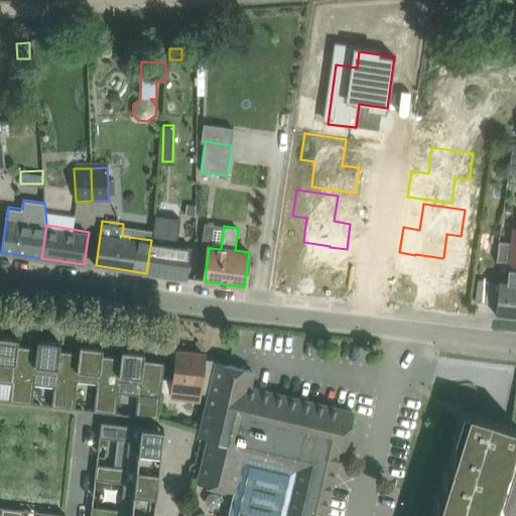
[(515,228),(514,228),(513,242),(499,241),(497,261),(510,262),(515,262),(515,228)]
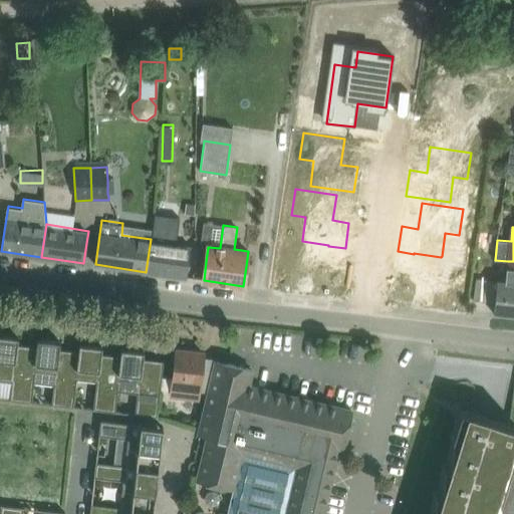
[(181,244),(151,239),(146,272),(187,277),(191,245),(189,245),(191,237),(182,235),(181,244)]
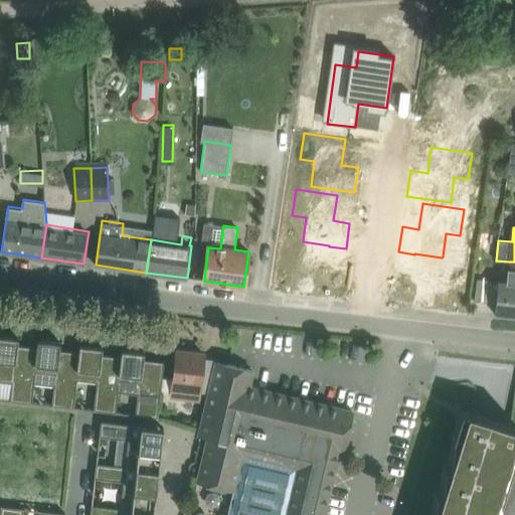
[(295,292),(339,298),(342,273),(326,270),(329,246),(329,245),(303,241),(303,240),(289,238),(285,265),(299,267),(295,292)]
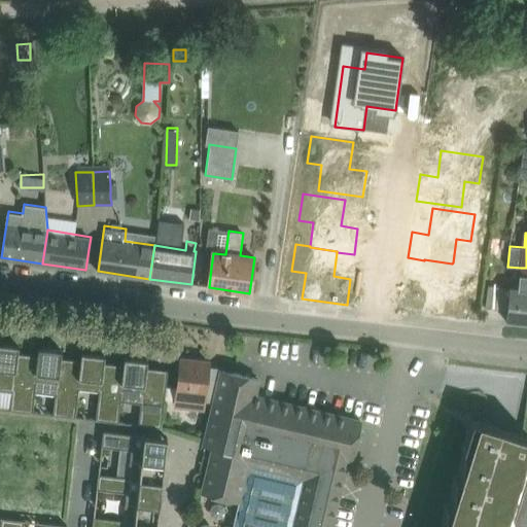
[(526,268),(521,268),(519,289),(510,288),(507,301),(505,320),(526,322),(526,268)]
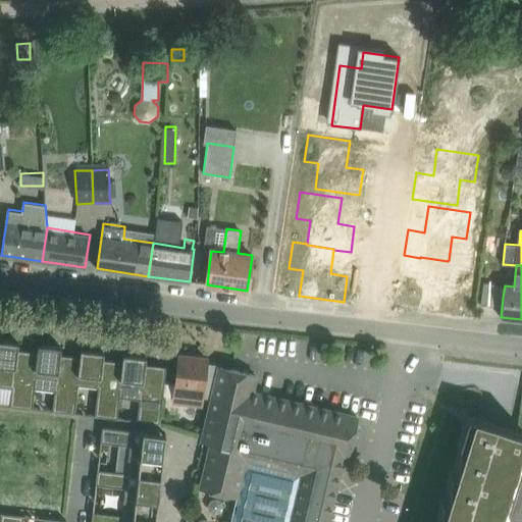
[(480,305),(492,306),(496,283),(483,282),(480,303),(480,305)]
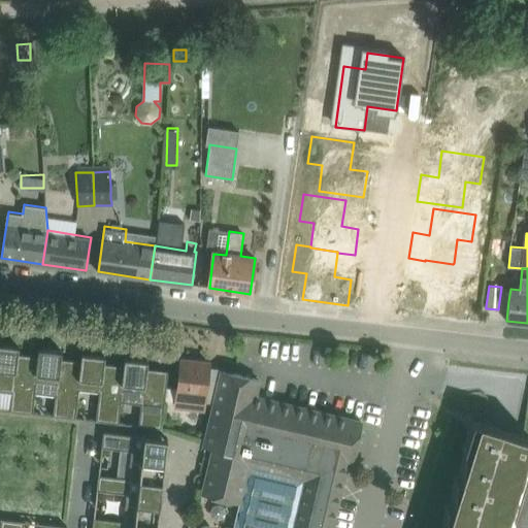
[(10,410),(32,413),(33,413),(36,384),(35,384),(39,349),(38,349),(37,359),(19,357),(20,345),(0,343),(0,390),(12,392),(10,410)]
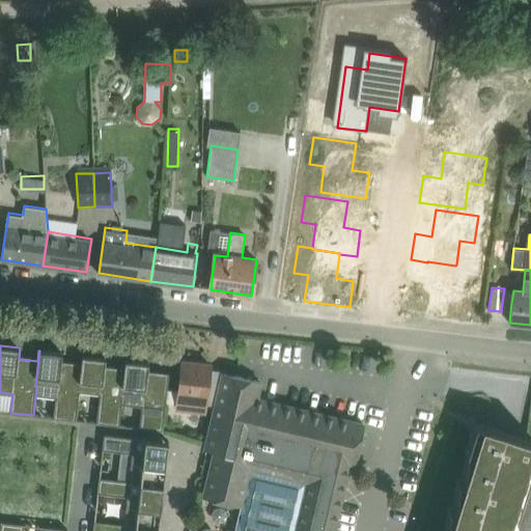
[(39,351),(35,386),(36,386),(57,389),(53,418),(76,420),(77,420),(80,391),(79,391),(83,355),(82,355),(81,365),(62,363),(63,353),(39,351)]
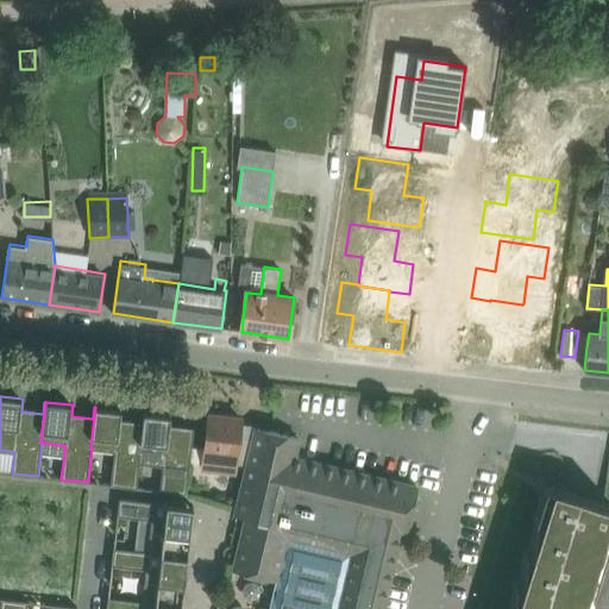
[(95,407),(90,449),(92,449),(114,451),(111,484),(137,488),(140,463),(140,454),(143,425),(120,422),(121,410),(95,407)]
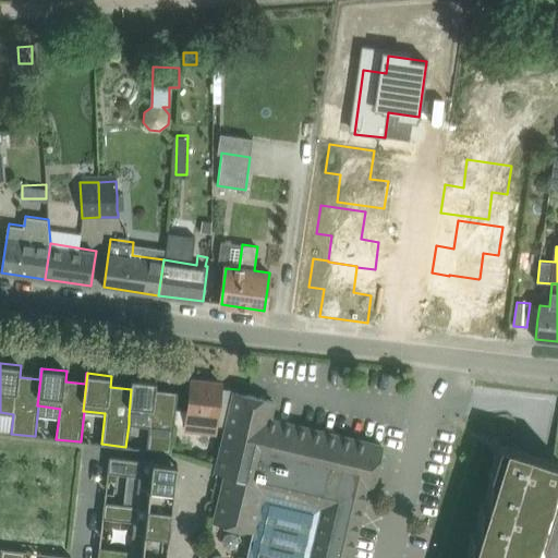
[(132,378),(131,389),(129,416),(129,424),(149,426),(147,449),(171,452),(174,423),(176,409),(178,391),(177,391),(177,395),(156,392),(157,381),(132,378)]
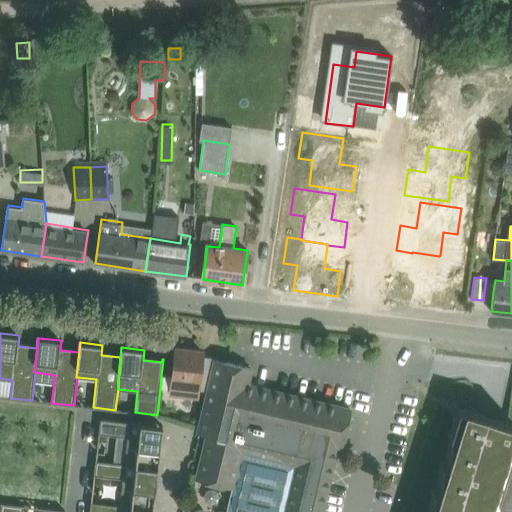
[(203,352),(175,348),(172,377),(171,390),(205,394),(207,394),(215,359),(214,359),(214,360),(212,360),(203,358),(203,352)]
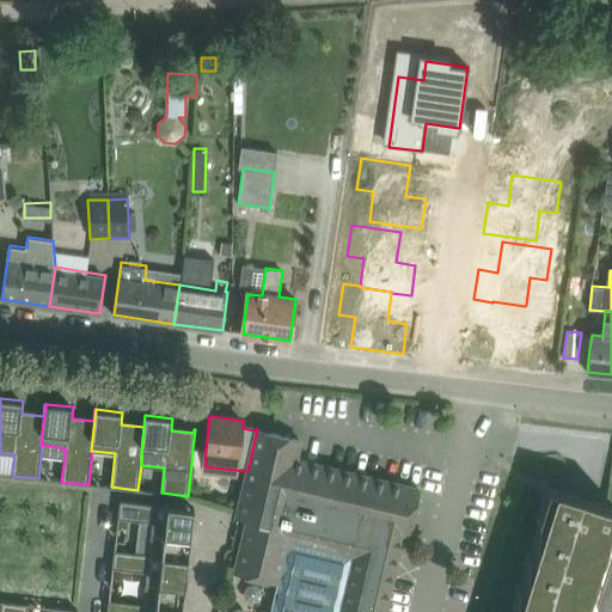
[(300,440),(257,429),(248,471),(237,515),(250,518),(237,571),(277,580),(269,611),(384,611),(403,533),(408,534),(420,488),(297,459),(300,440)]
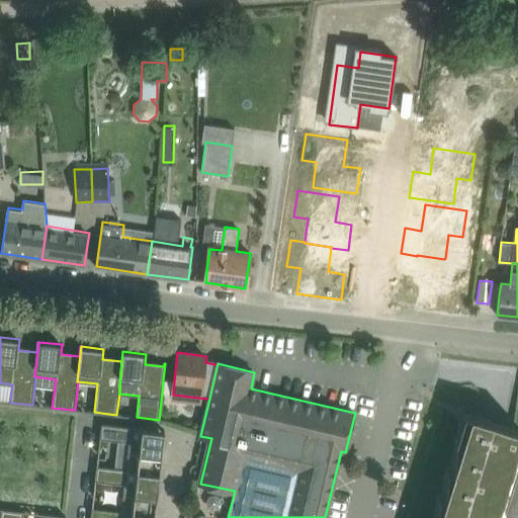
[(163,379),(162,393),(173,395),(174,381),(163,379)]
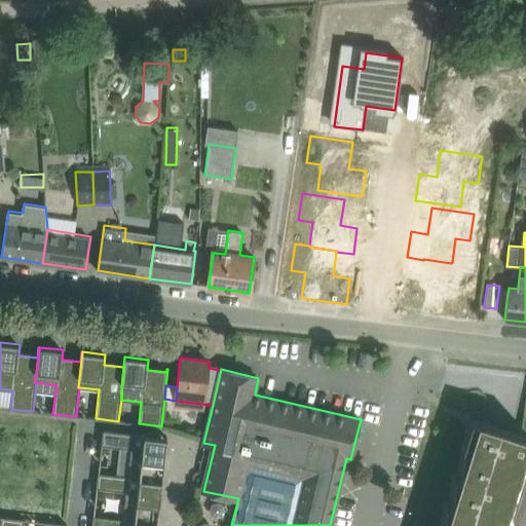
[(525,436),(501,428),(473,419),(463,448),(460,479),(455,477),(454,476),(451,506),(447,505),(447,504),(446,504),(443,525),(503,525),(504,522),(508,523),(515,498),(513,497),(514,493),(516,494),(524,471),(521,470),(522,465),(525,466),(525,461),(525,436)]
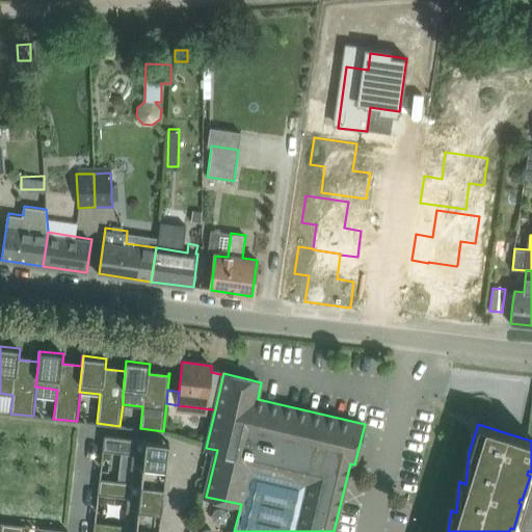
[(103,450),(133,453),(130,481),(129,482),(157,485),(157,486),(164,487),(166,466),(169,444),(169,442),(104,434),(103,450)]
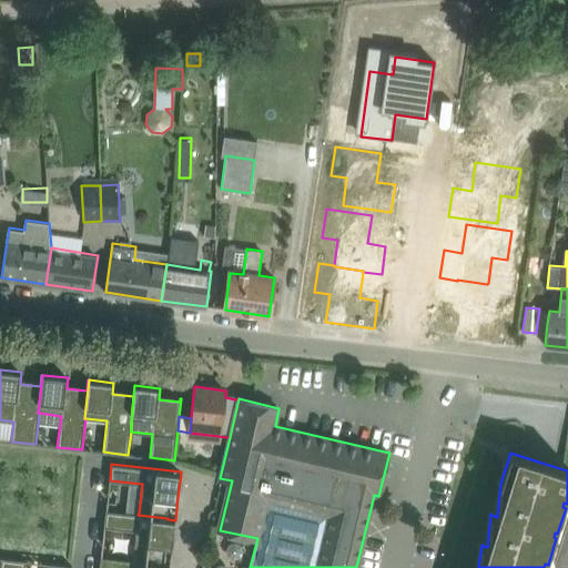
[(175,520),(168,519),(168,518),(138,515),(139,514),(125,513),(107,510),(104,527),(137,530),(133,560),(133,561),(162,565),(162,566),(170,567),(172,544),(175,520)]
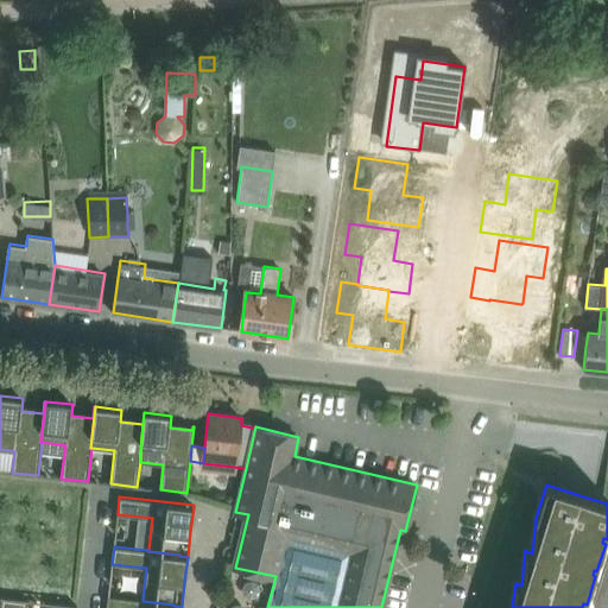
[(181,607),(182,607),(173,606),(173,605),(143,601),(143,600),(108,596),(106,607),(181,607)]
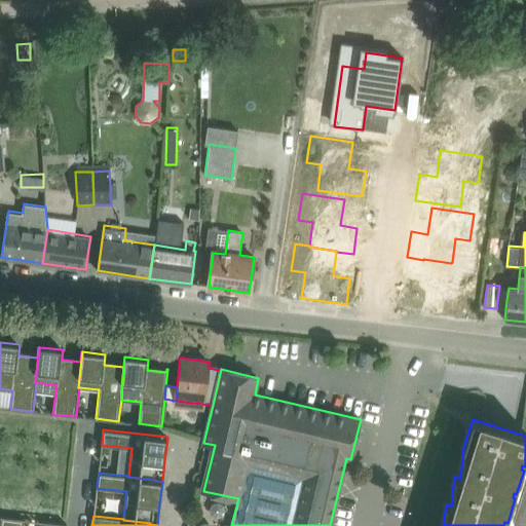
[(22,525),(24,519),(1,517),(0,525),(22,525)]
